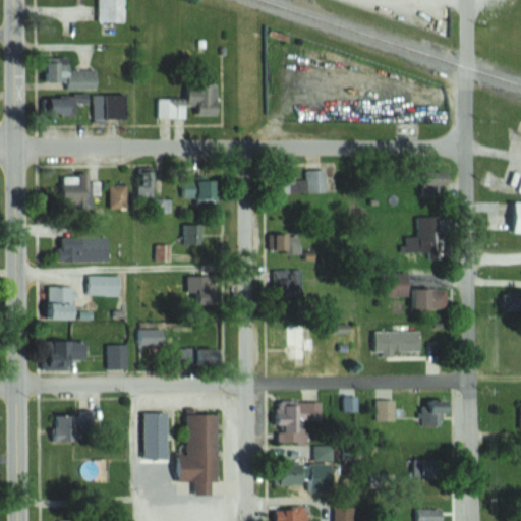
[(128,21),(128,0),(100,0),(101,21),(128,21)]
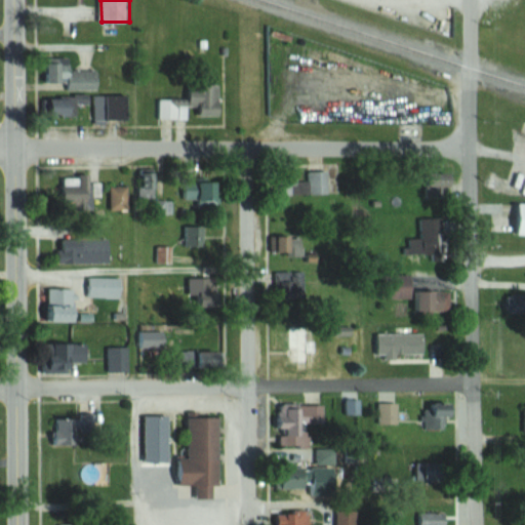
[(47,57),(47,83),(70,83),(70,89),(99,89),(99,70),(72,70),(72,57),(47,57)]
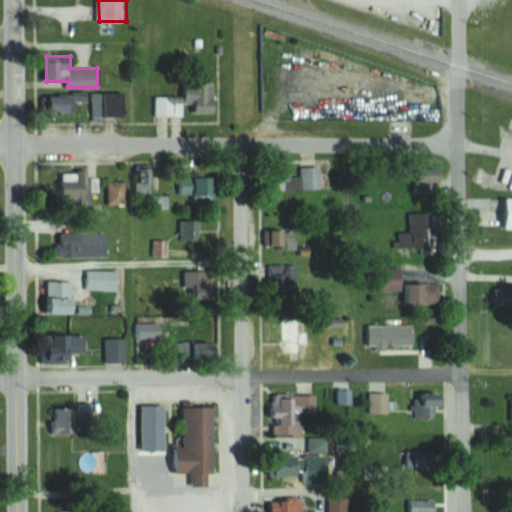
[(155,96),(156,116),(189,115),(189,113),(217,113),(217,82),(184,82),(185,95),(155,96)]
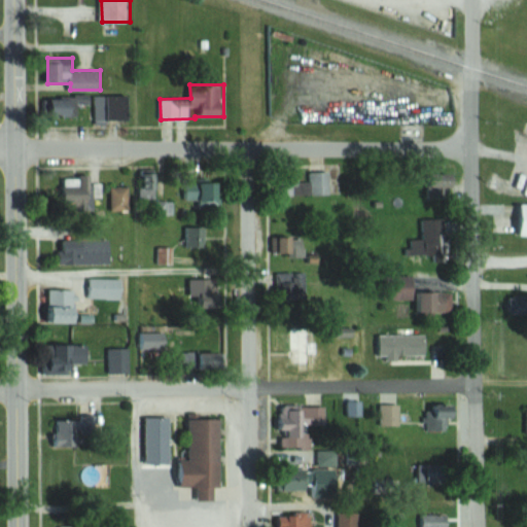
[(95,119),(133,119),(133,96),(44,96),(44,119),(81,119),(81,108),(95,108),(95,119)]
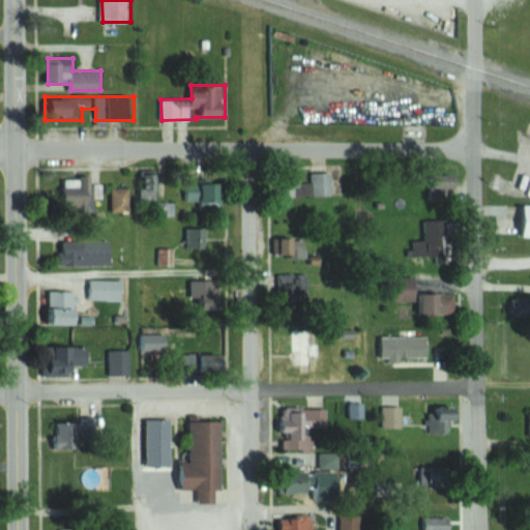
[(332,195),(332,173),(312,173),(312,184),(304,184),(304,195),(332,195)]
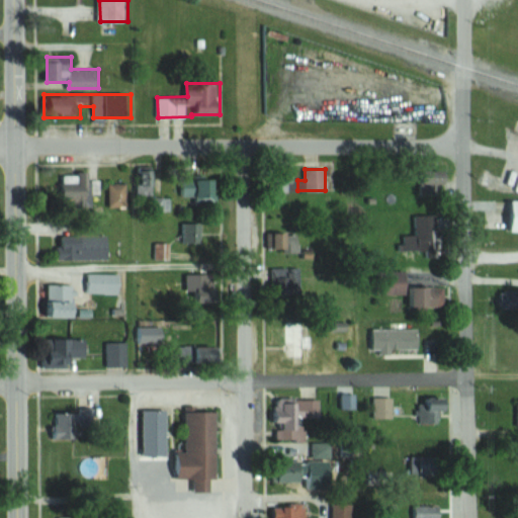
[(64,179),(64,206),(93,206),(93,183),(79,183),(79,179),(64,179)]
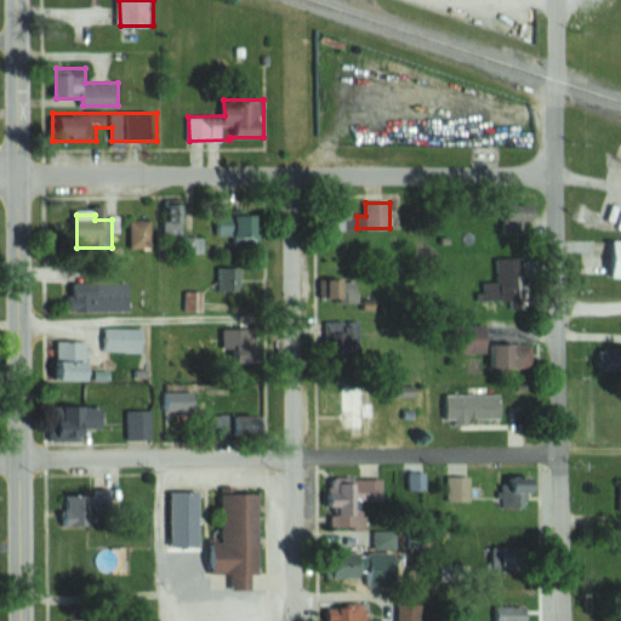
[(217,215),(217,244),(262,244),(262,215),(217,215)]
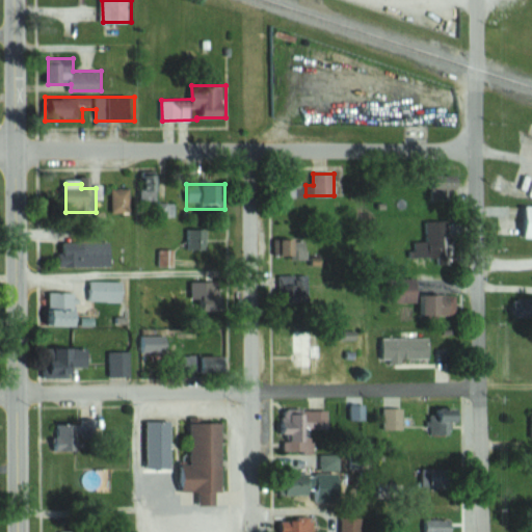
[(132,187),(113,187),(113,213),(132,213),(132,187)]
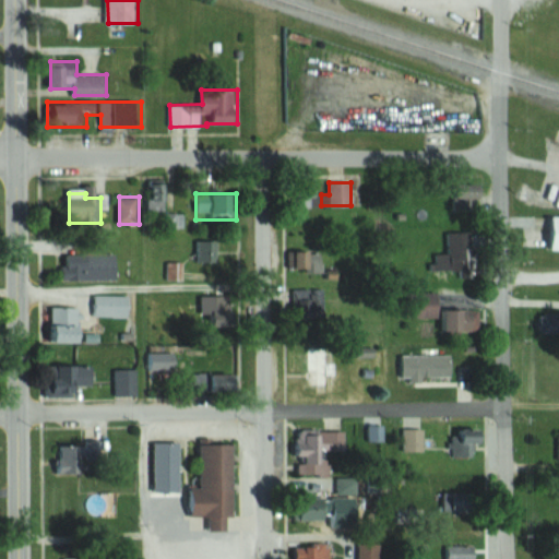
[(167,200),(149,200),(149,216),(164,216),(164,228),(186,228),(186,213),(167,213),(167,200)]
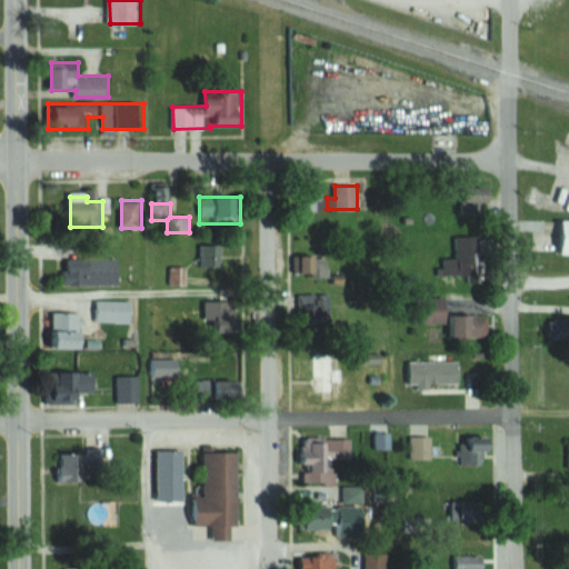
[(481,235),(455,236),(456,259),(448,259),(449,275),(467,273),(467,279),(483,278),(481,235)]
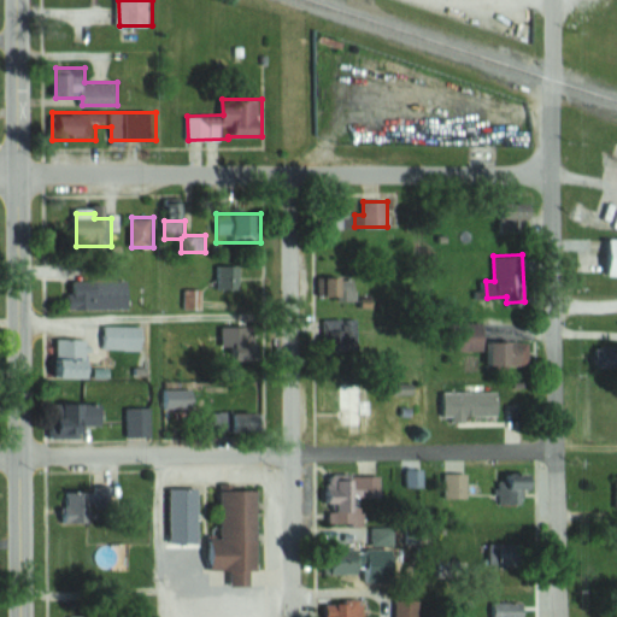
[(213,291),(238,291),(238,265),(213,265),(213,291)]
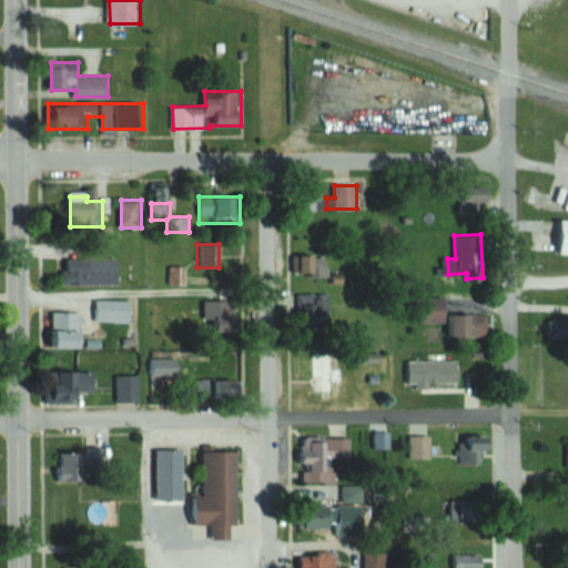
[(331,276),(331,255),(303,255),(303,276),(331,276)]
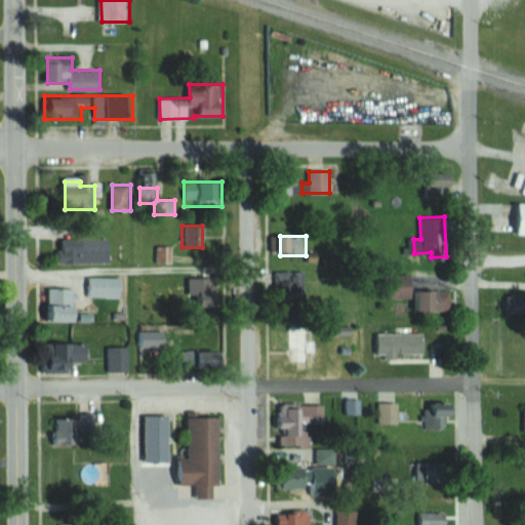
[(61,239),(61,264),(112,264),(112,239),(61,239)]
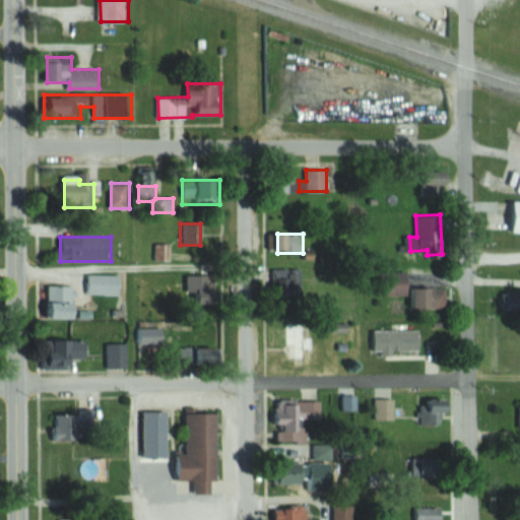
[(449,288),(408,287),(408,272),(394,272),(394,296),(411,296),(411,311),(448,312),(449,288)]
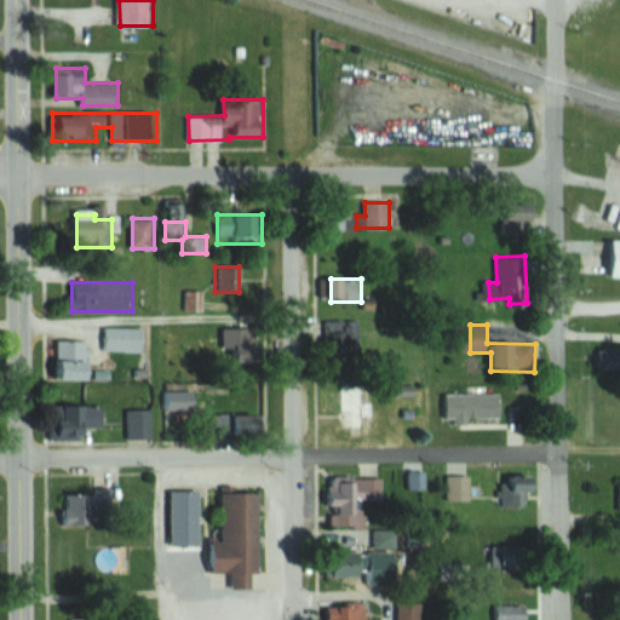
[(104,351),(144,351),(144,328),(104,328),(104,351)]
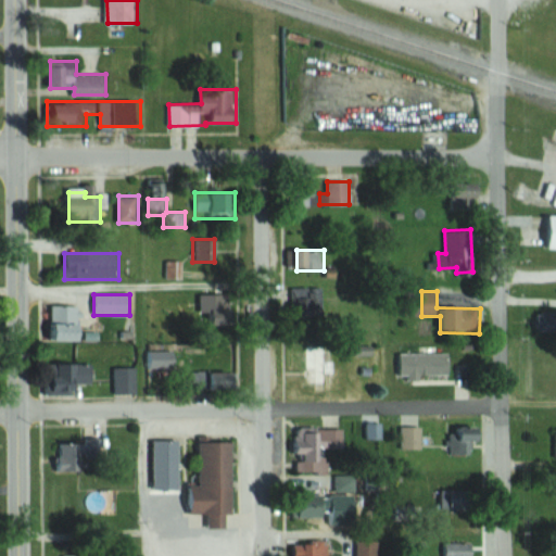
[(52,340),(83,340),(83,306),(52,306),(52,340)]
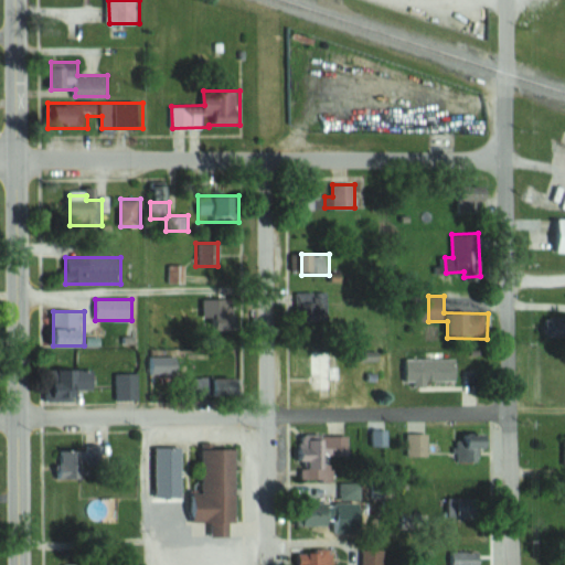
[(564,316),(544,317),(544,339),(564,339),(564,316)]
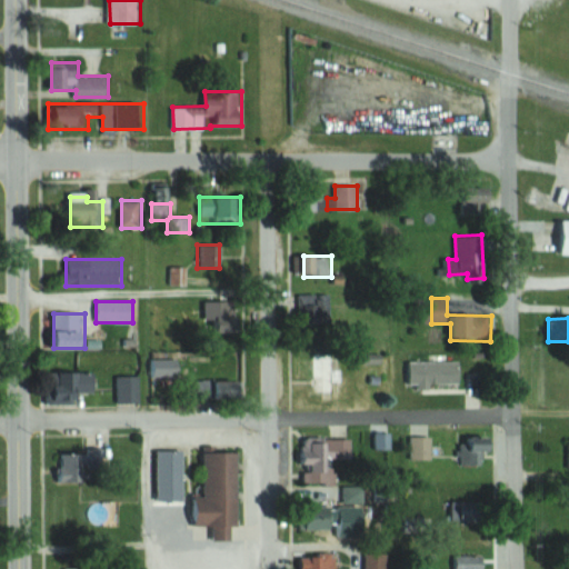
[(346,381),(346,355),(316,355),(316,395),(339,395),(339,381),(346,381)]
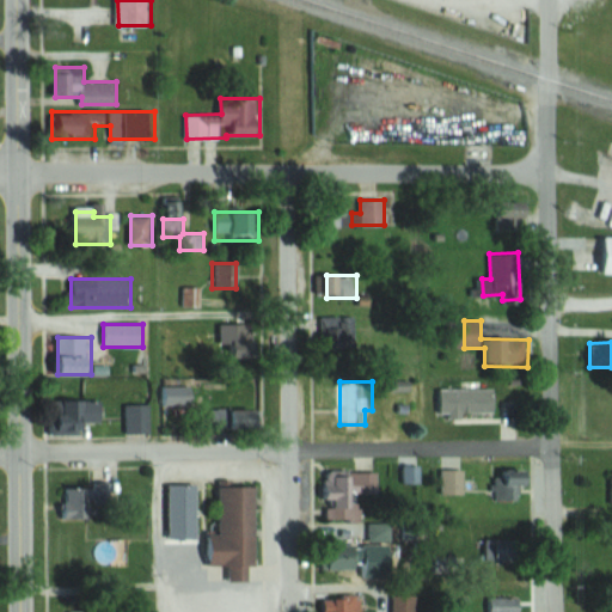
[(196,385),(163,385),(163,405),(196,405),(196,385)]
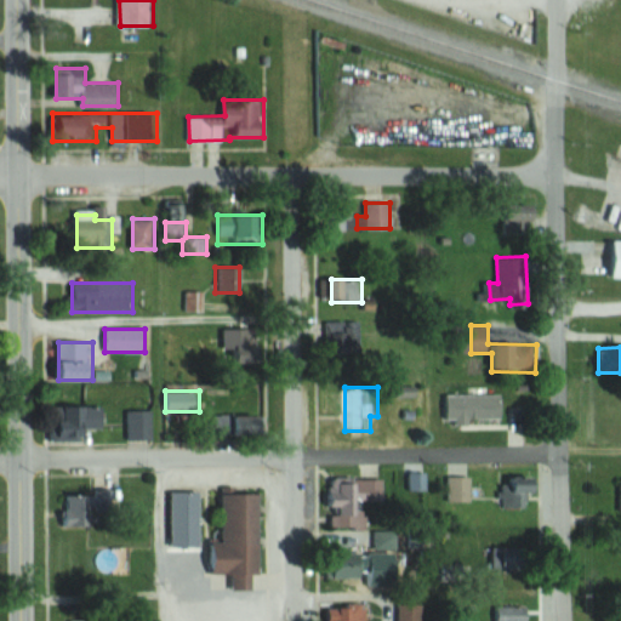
[(40,406),(40,440),(89,440),(89,429),(106,429),(106,406),(40,406)]
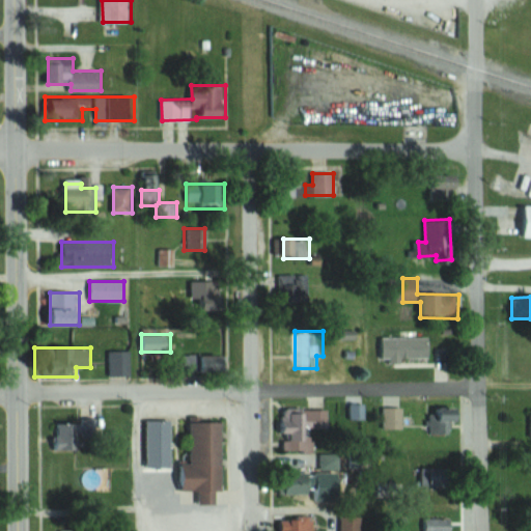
[(437,347),(396,347),(396,371),(437,371),(437,347)]
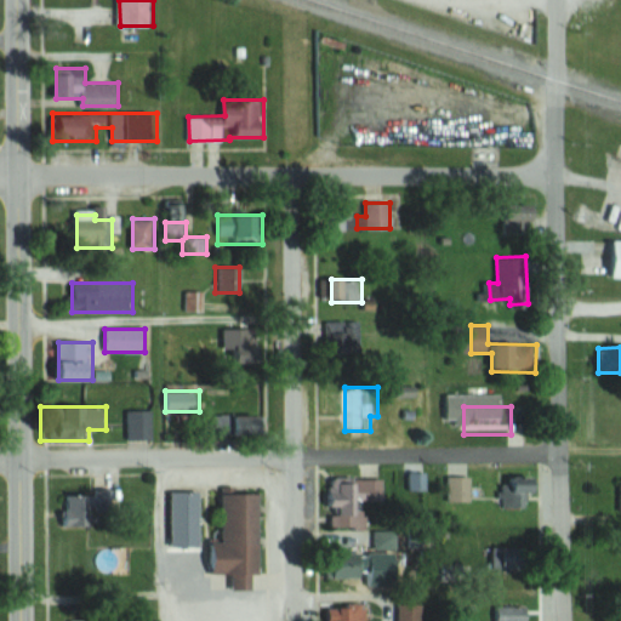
[(154,410),(129,410),(129,440),(154,440),(154,410)]
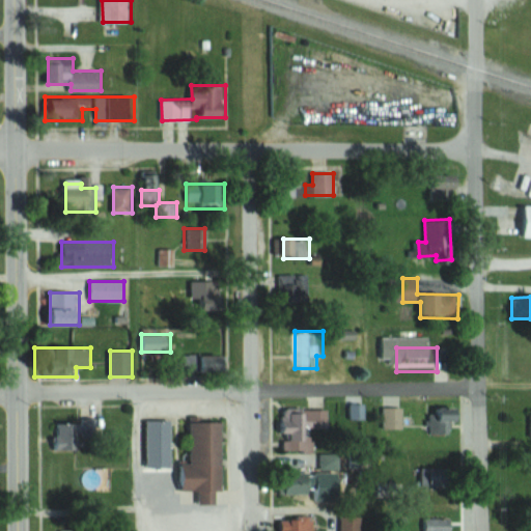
[(184,356),(184,374),(229,374),(229,356),(184,356)]
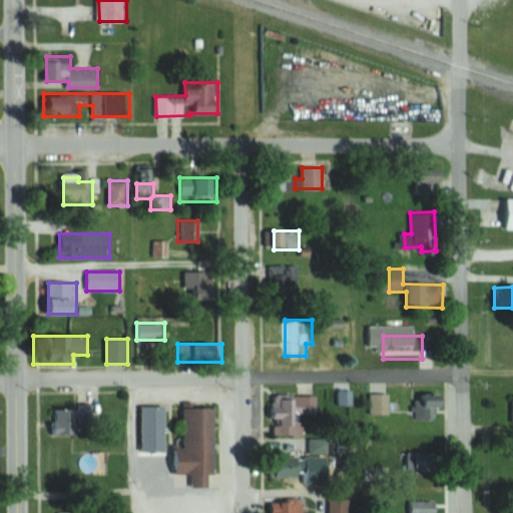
[(336,405),(349,406),(350,392),(337,391),(336,405)]
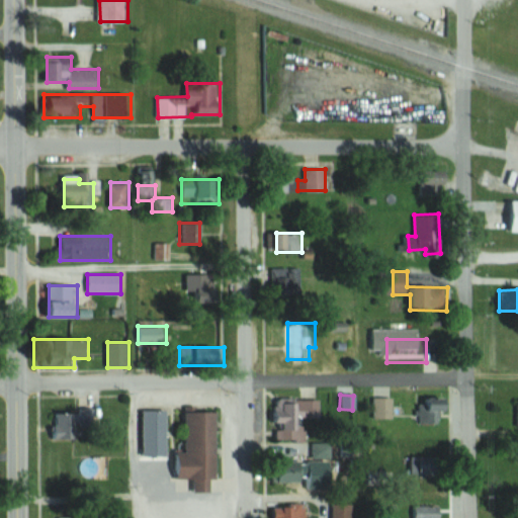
[(396,399),(375,399),(375,419),(396,419),(396,399)]
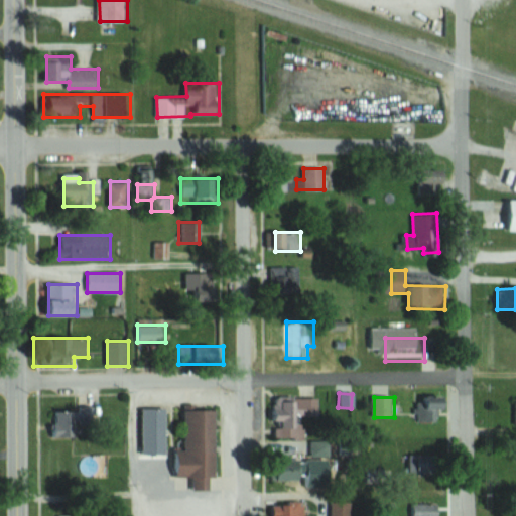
[(321,398),(275,398),(275,439),(307,439),(307,427),(321,427),(321,398)]
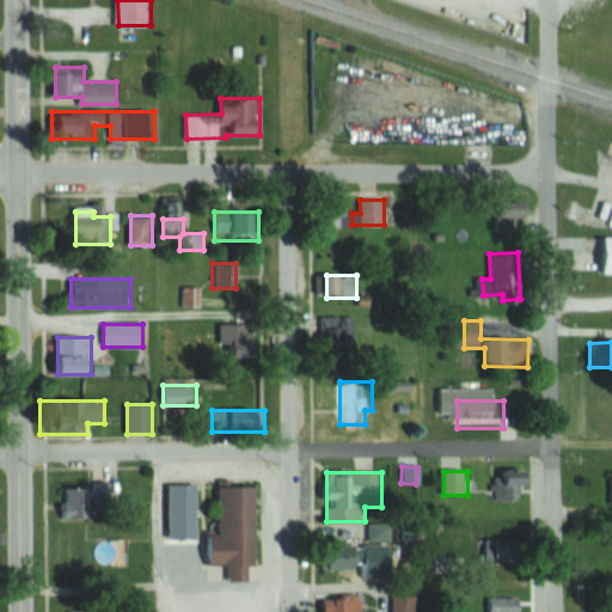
[(65,484),(63,521),(109,522),(109,485),(65,484)]
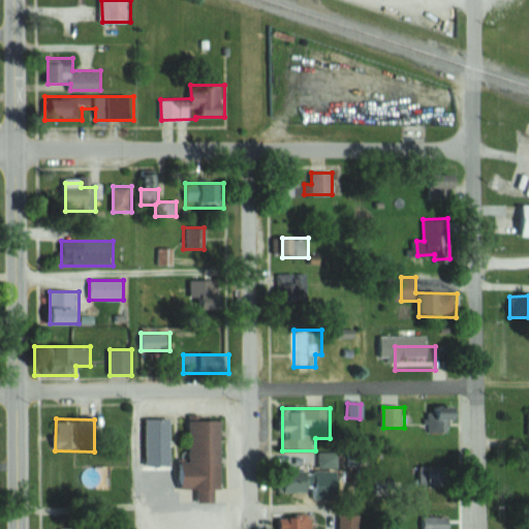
[(147,419),(147,465),(173,465),(173,419),(147,419)]
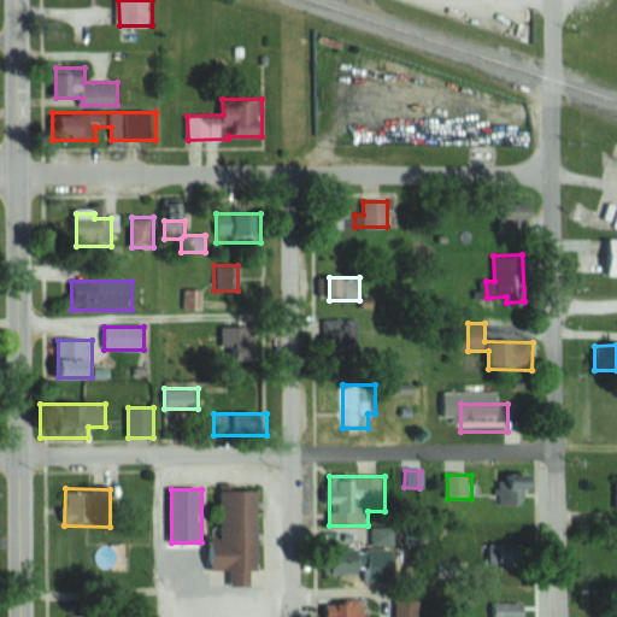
[(263,491),(224,491),(223,518),(211,518),(210,553),(198,553),(198,570),(236,570),(236,586),(252,586),(252,571),(260,571),(263,491)]
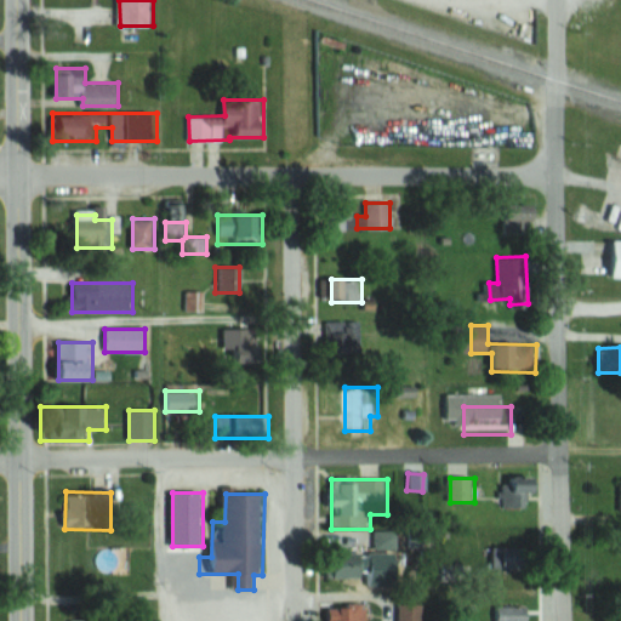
[(491,548),(491,571),(531,571),(531,548),(491,548)]
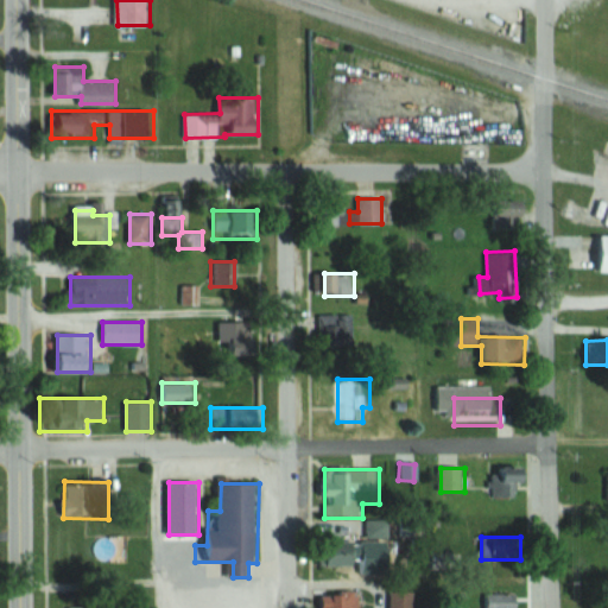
[(518,607),(519,595),(486,595),(485,607),(518,607)]
